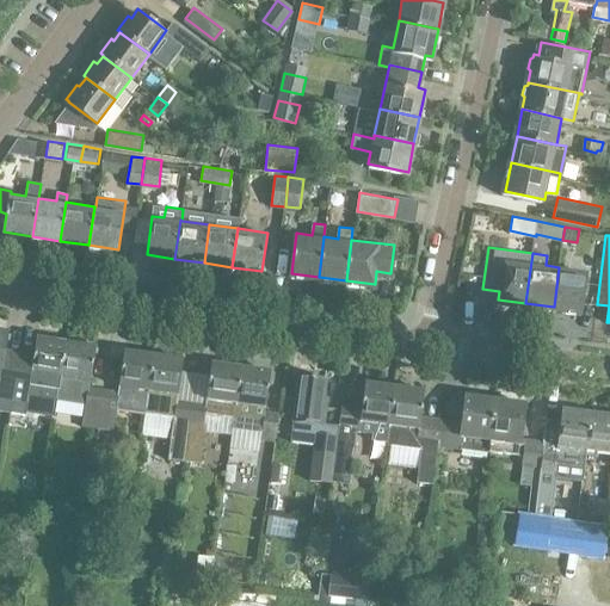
[(586,271),(559,267),(554,307),(581,310),(586,271)]
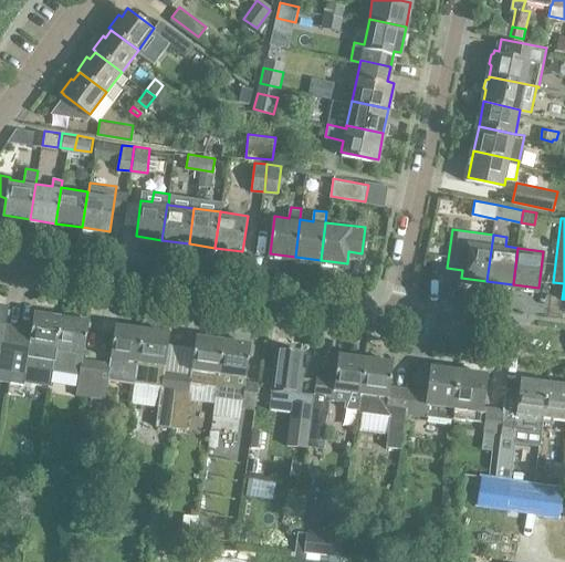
[(11,381),(12,381),(21,325),(7,322),(9,305),(0,304),(0,380),(11,382),(11,381)]
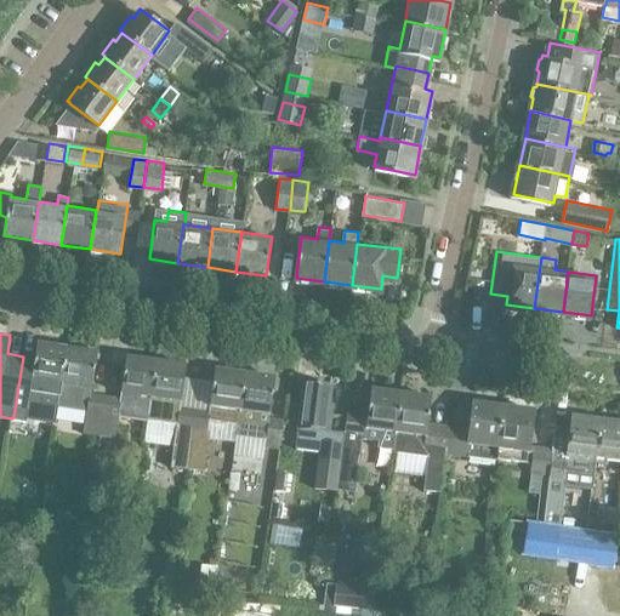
[(13,417),(27,420),(30,400),(60,404),(69,346),(56,343),(53,340),(41,337),(39,340),(37,340),(35,358),(23,357),(13,417)]
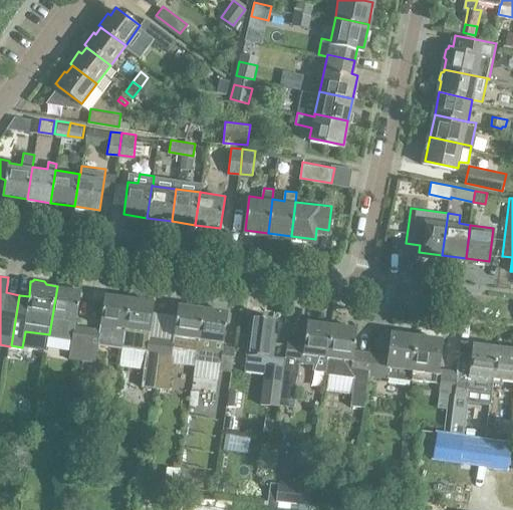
[(57,286),(49,334),(71,338),(69,357),(83,359),(89,325),(75,323),(81,290),(57,286)]
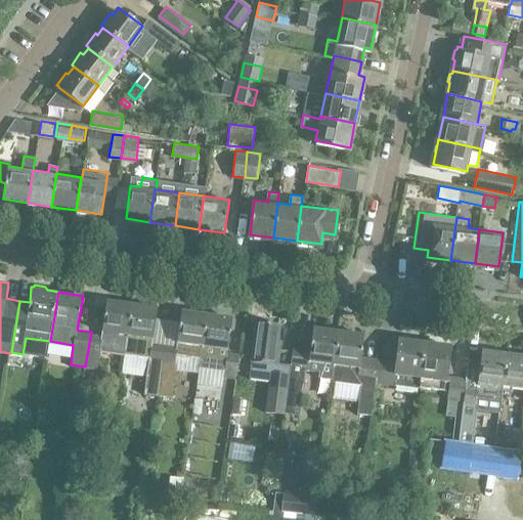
[(126,353),(133,302),(106,299),(101,334),(91,332),(85,366),(97,369),(100,349),(126,353)]
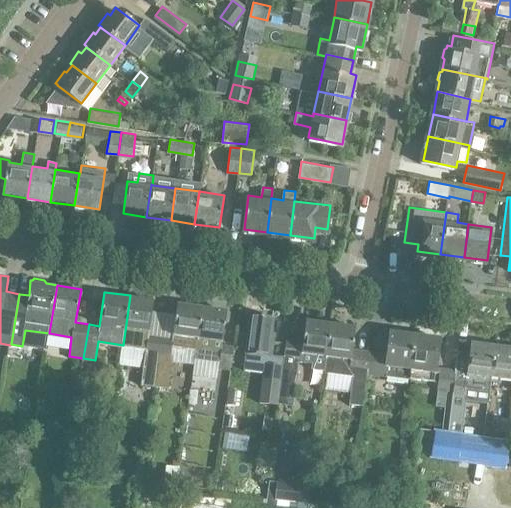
[(154,299),(130,295),(123,345),(146,348),(145,357),(157,358),(157,356),(159,357),(162,336),(149,334),(154,299)]
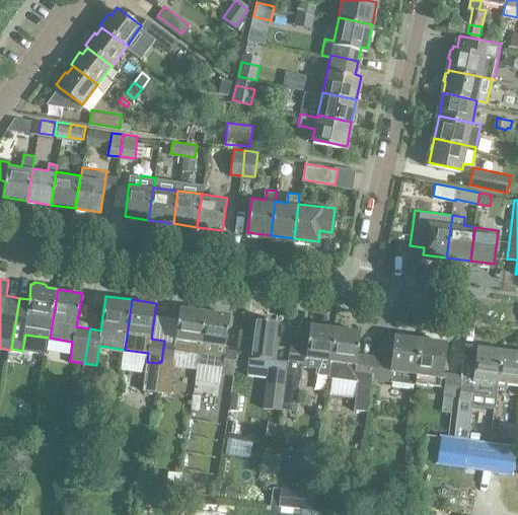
[(159,361),(159,363),(156,390),(171,392),(175,360),(173,360),(174,351),(199,354),(200,355),(207,310),(179,306),(174,342),(164,341),(161,362),(159,361)]
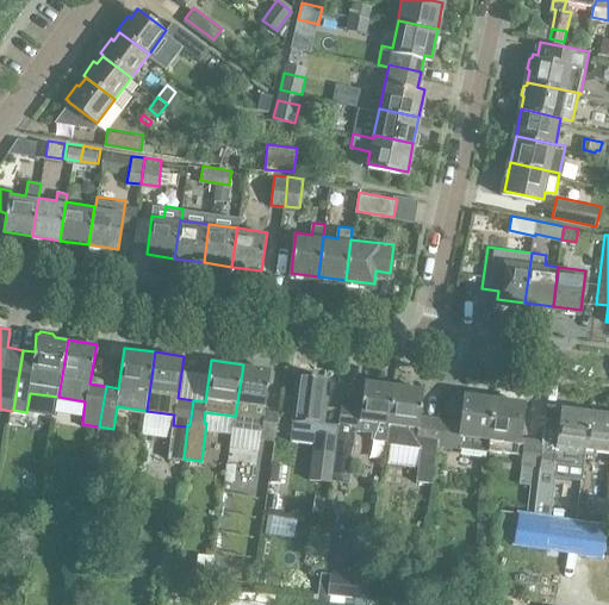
[(235,417),(234,416),(232,425),(261,430),(260,437),(275,440),(275,432),(278,417),(279,410),(266,409),(272,368),(243,365),(235,417)]
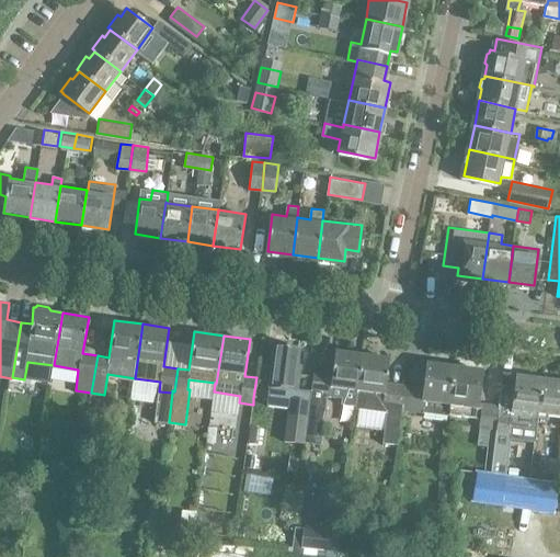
[(300,371),(296,371),(300,345),(276,342),(270,386),(297,389),(300,371)]
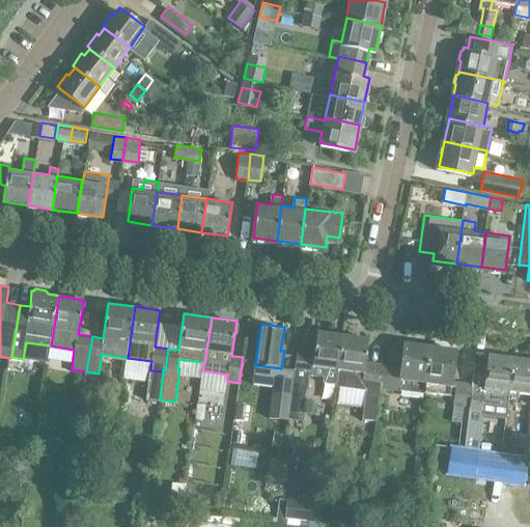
[(336,385),(337,385),(344,334),(317,331),(314,354),(297,352),(294,375),(289,404),(288,417),(304,420),(310,373),(324,376),(324,381),(336,383),(336,385)]
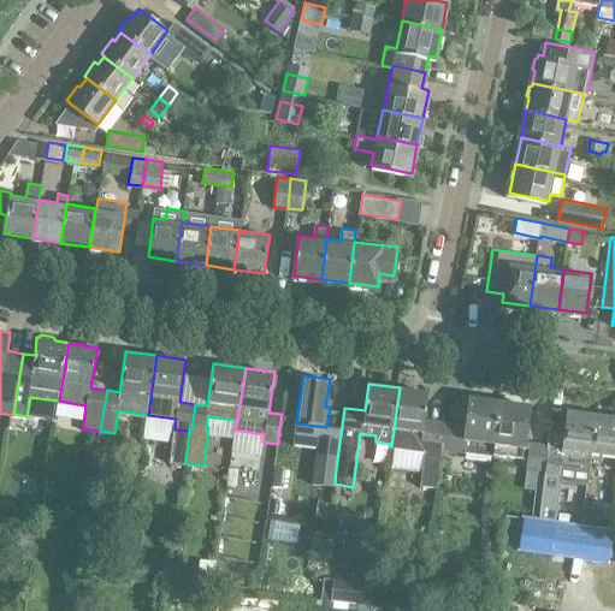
[(429,391),(400,387),(391,446),(425,451),(421,485),(437,486),(442,449),(443,449),(447,420),(425,416),(429,391)]
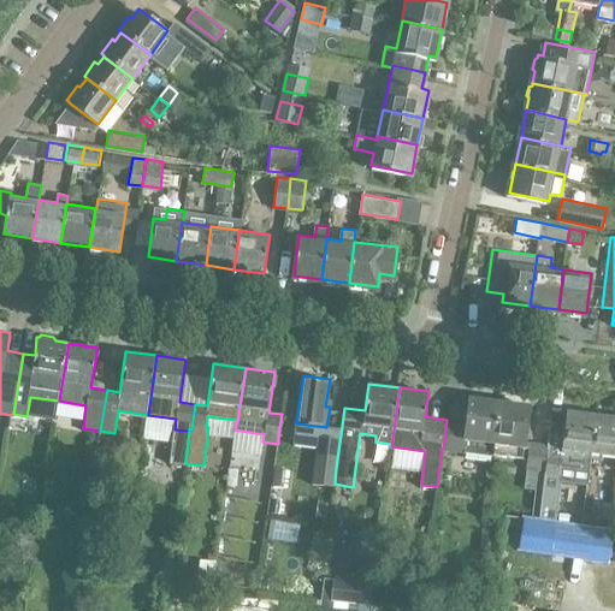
[(465,422),(447,420),(443,449),(466,452),(466,451),(494,455),(494,454),(501,401),(468,396),(465,422)]
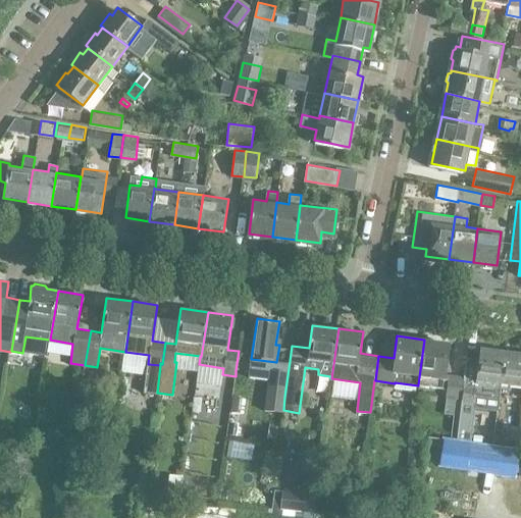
[(457,437),(462,398),(464,374),(447,372),(450,343),(424,340),(418,384),(447,389),(446,397),(447,397),(445,413),(454,414),(451,436),(457,437)]
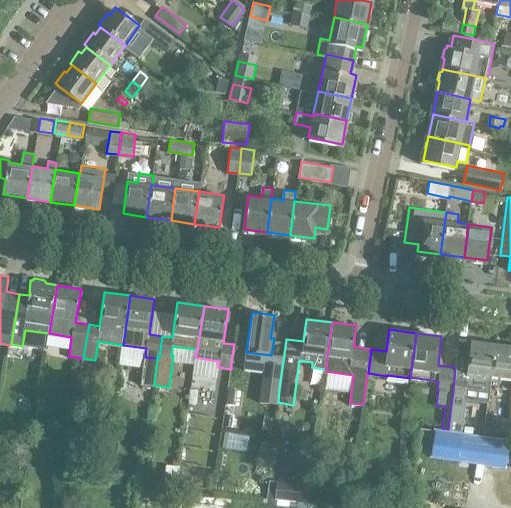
[(491,377),(495,344),(471,341),(467,374),(466,380),(455,379),(453,390),(448,429),(463,432),(468,387),(490,390),(491,377)]
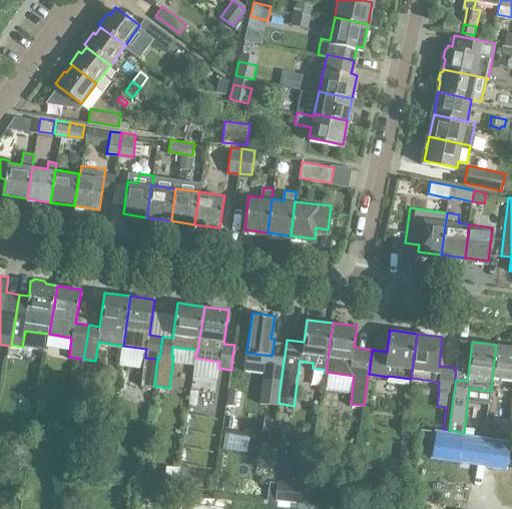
[(492,376),(511,379),(511,346),(496,344),(492,376)]
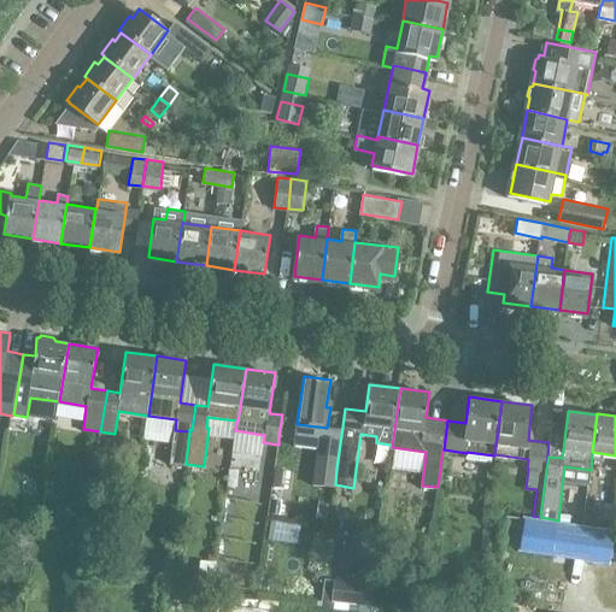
[(285,487),(287,468),(276,466),(274,486),(285,487)]
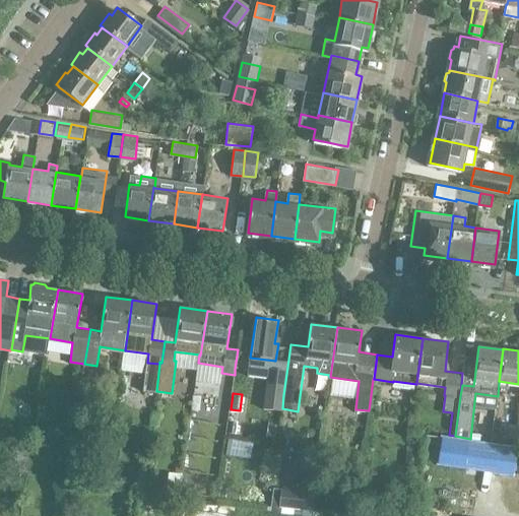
[(244,416),(230,415),(228,432),(242,434),(244,416)]
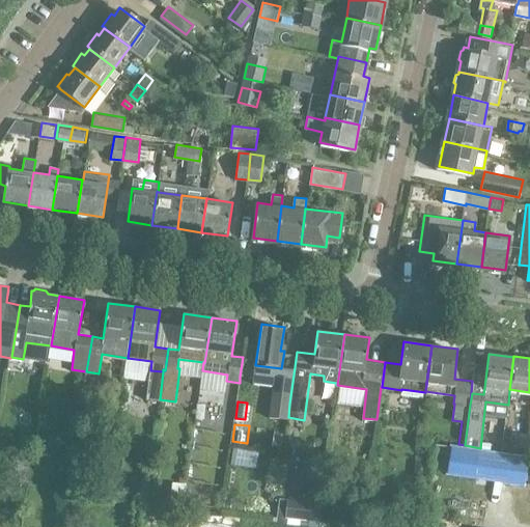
[(514,445),(528,447),(529,434),(517,432),(514,445)]
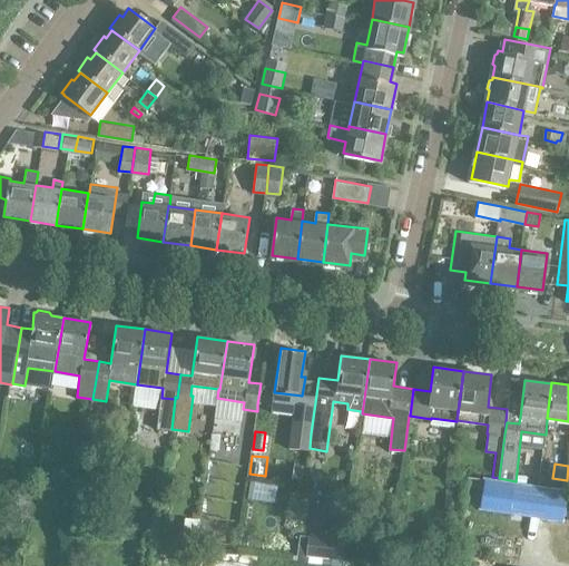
[(541,516),(565,519),(568,497),(568,490),(546,487),(541,516)]
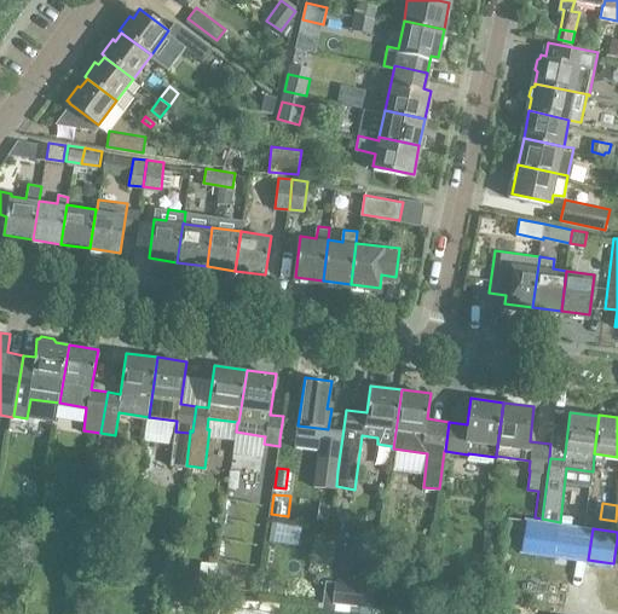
[(22,546),(33,548),(34,532),(23,532),(22,546)]
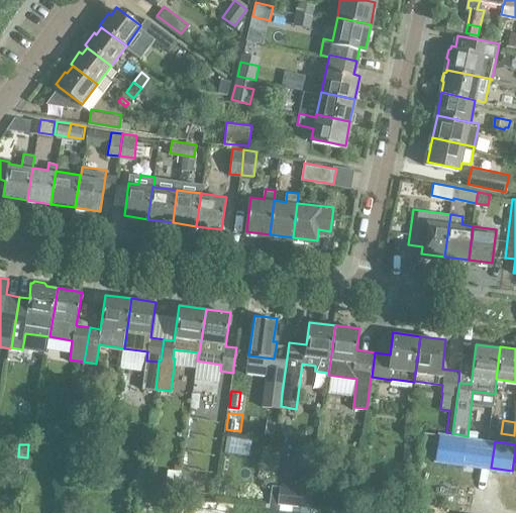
[(104,451),(92,450),(91,464),(103,466),(104,451)]
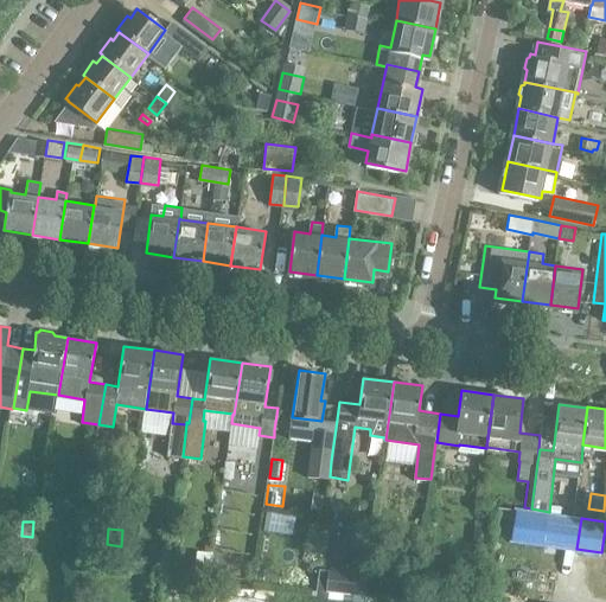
[(197,551),(196,570),(209,571),(210,552),(197,551)]
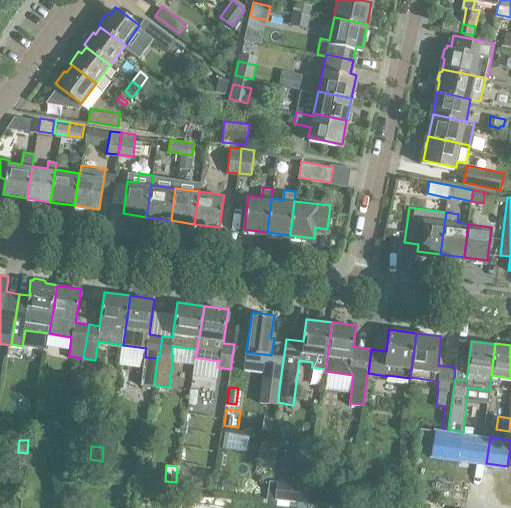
[(312,472),(299,471),(298,482),(270,479),(267,502),(277,503),(278,498),(298,500),(297,506),(307,507),(308,501),(312,472)]
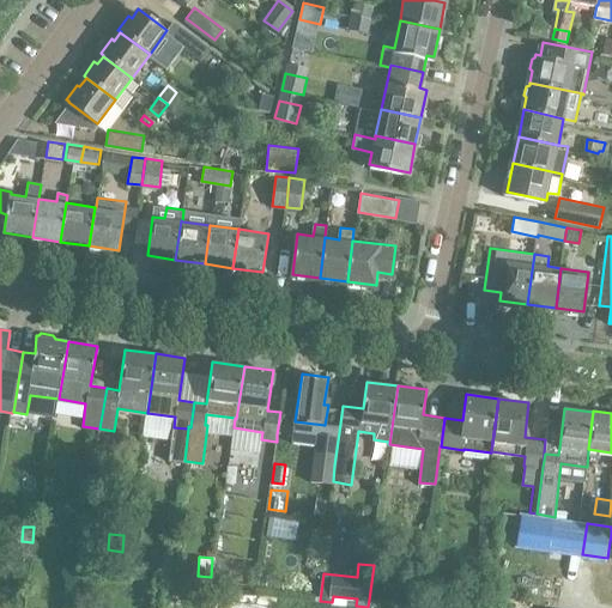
[(380,573),(376,600),(413,605),(417,578),(380,573)]
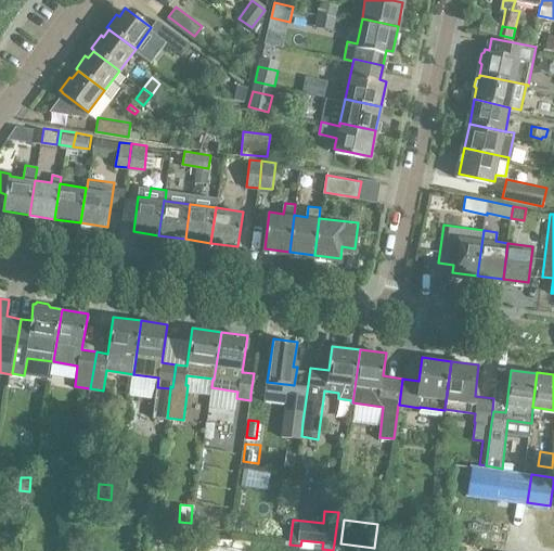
[(233,536),(249,538),(250,523),(234,521),(233,536)]
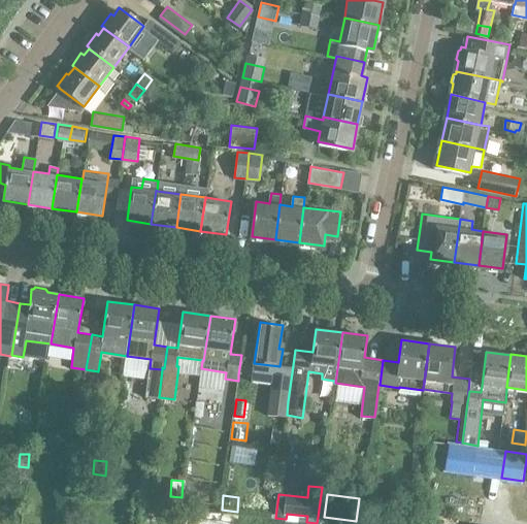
[(408,523),(410,516),(394,514),(392,523),(408,523)]
